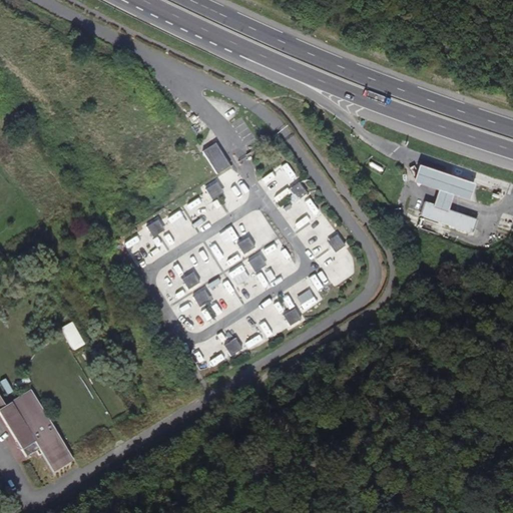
[(227,162),(215,144),(202,152),(214,170),(227,162)]
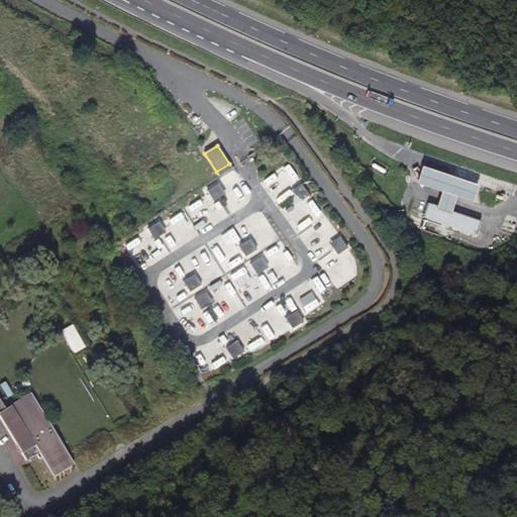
[(229,164),(216,172),(218,176),(231,168),(229,164)]
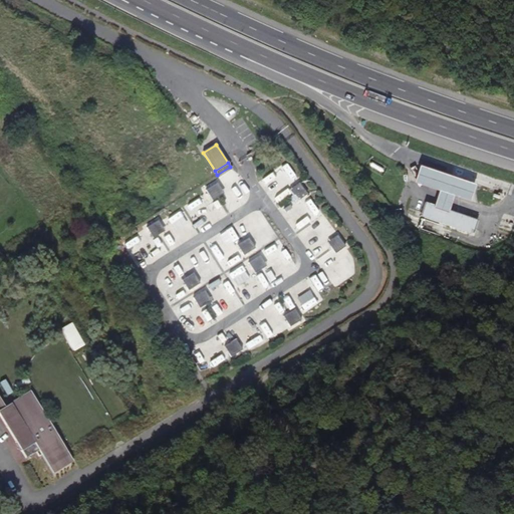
[(480,188),(426,166),(420,181),(443,191),(437,205),(452,211),(457,197),(474,204),(480,188)]
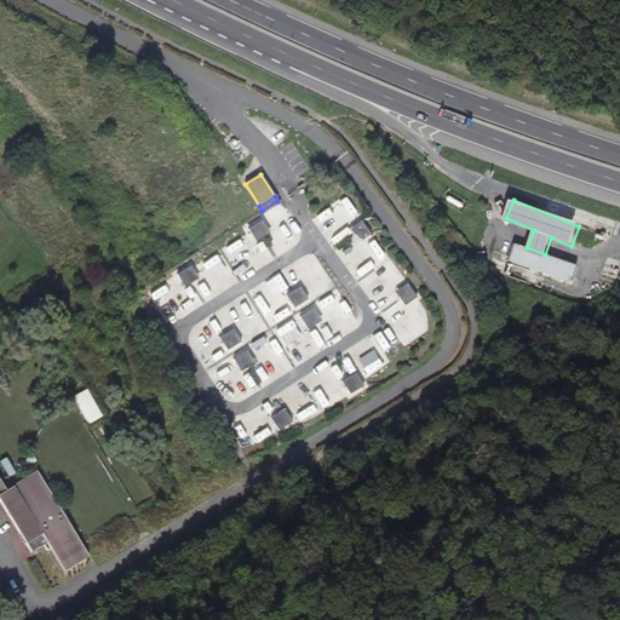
[(256,242),(270,234),(262,222),(248,230),(256,242)]
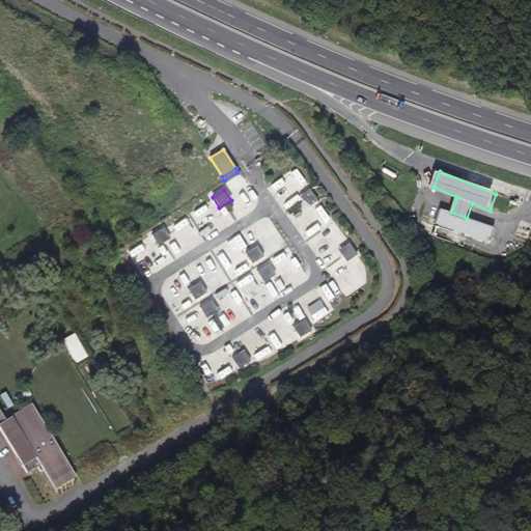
[(309,190),(299,196),(308,208),(317,200),(309,190)]
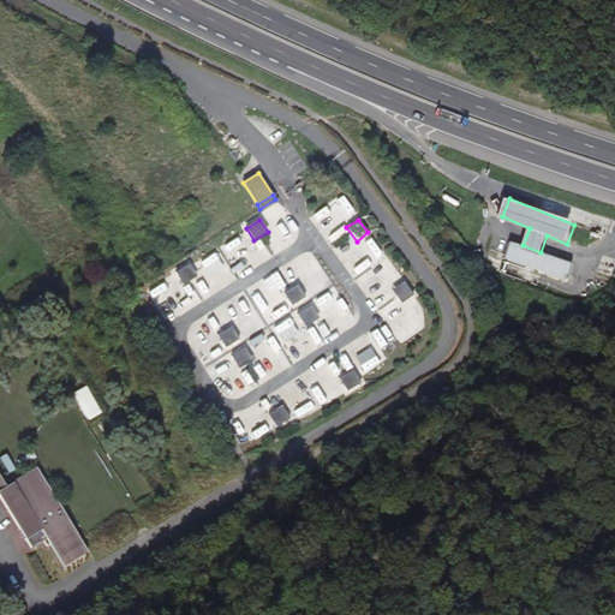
[(573,266),(541,252),(523,245),(512,240),(506,256),(566,282),(573,266)]
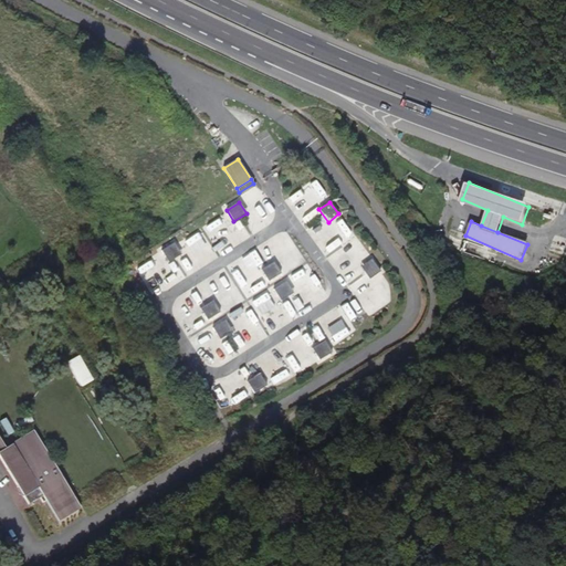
[(168,263),(181,254),(174,243),(161,251),(168,263)]
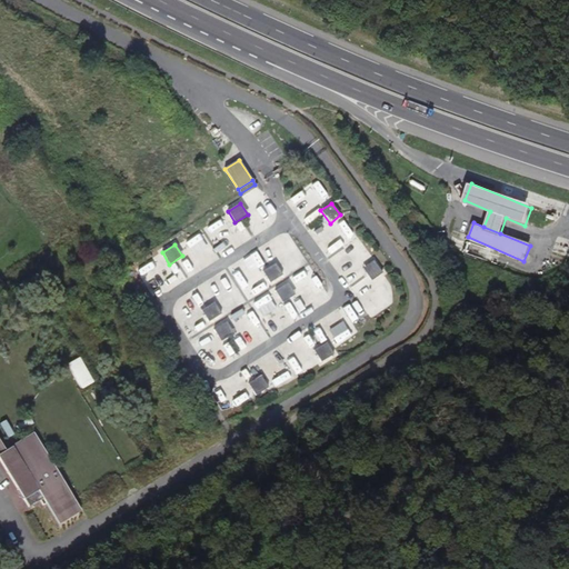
[(373,261),(362,269),(371,281),(382,273),(373,261)]
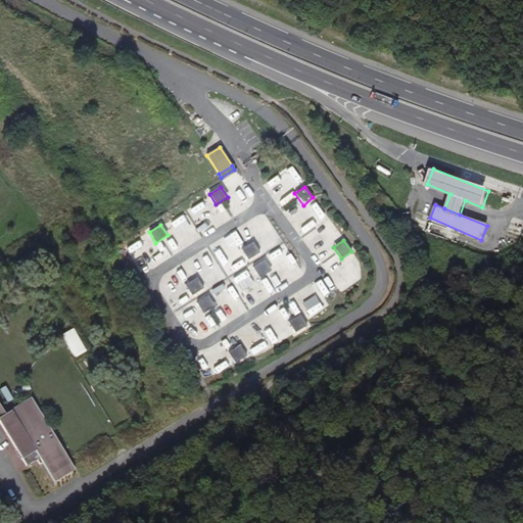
[(259,253),(252,242),(241,249),(247,260),(259,253)]
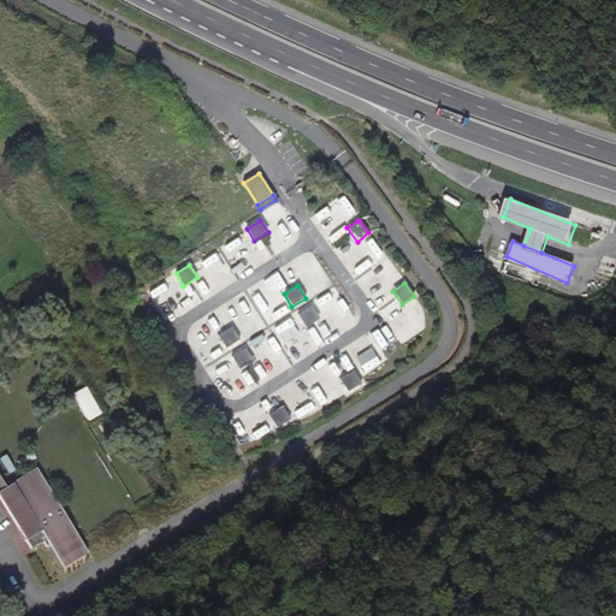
[(554,303),(557,297),(546,292),(543,298),(554,303)]
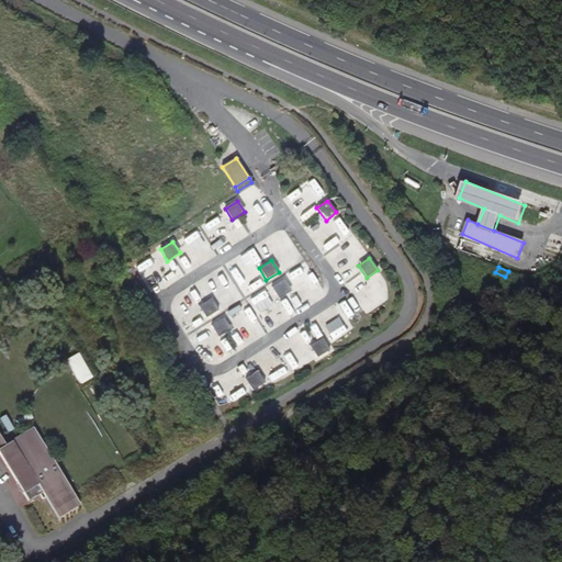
[(291,291),(284,280),(271,288),(279,300),(291,291)]
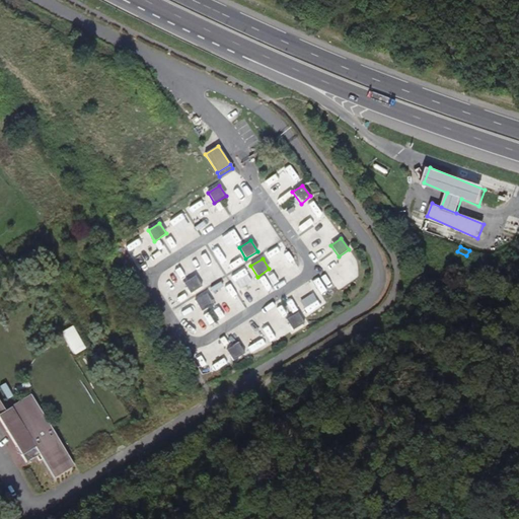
[(190,294),(202,287),(195,276),(183,283),(190,294)]
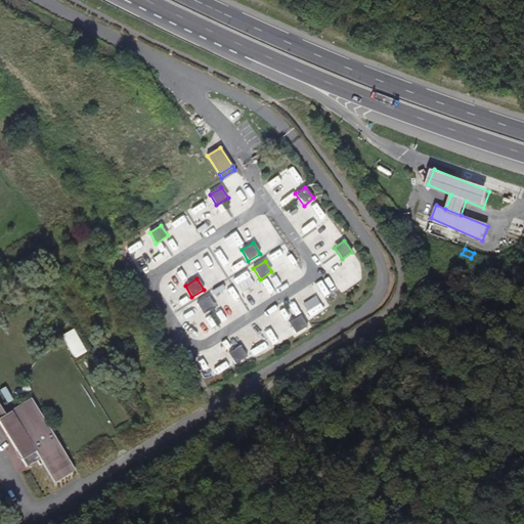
[(204,315),(215,307),(209,297),(197,304),(204,315)]
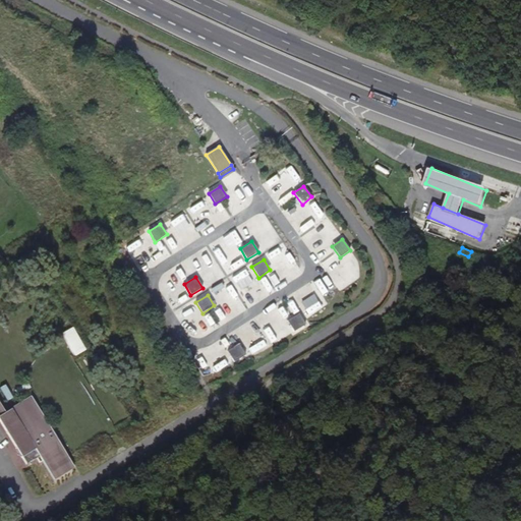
[(305,325),(299,313),(287,322),(294,332),(305,325)]
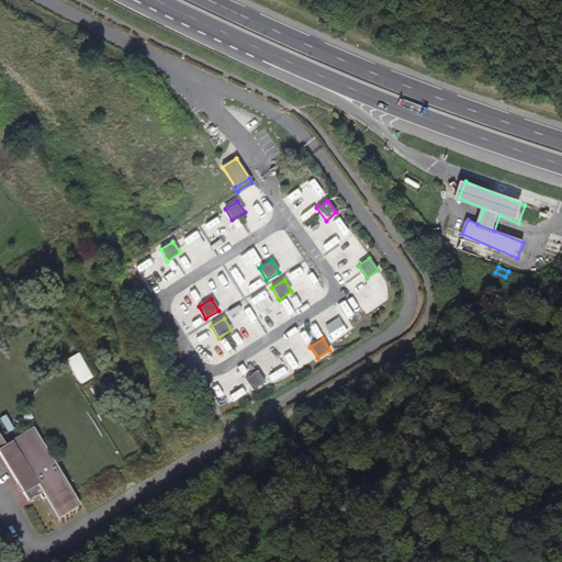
[(70,363),(76,379),(89,375),(83,359),(70,363)]
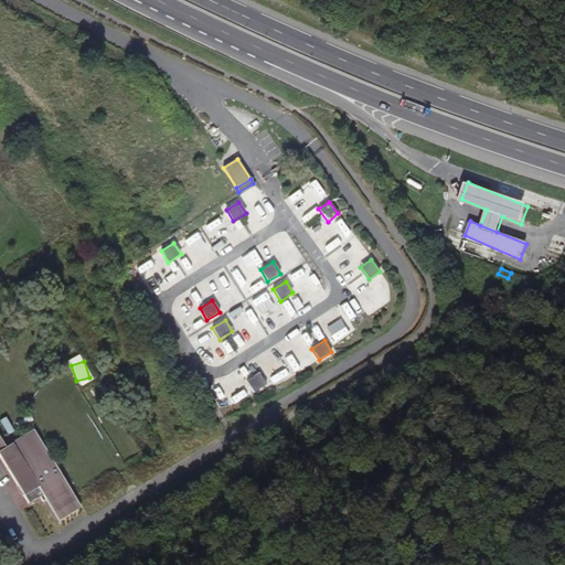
[(266,385),(258,373),(246,382),(253,393),(266,385)]
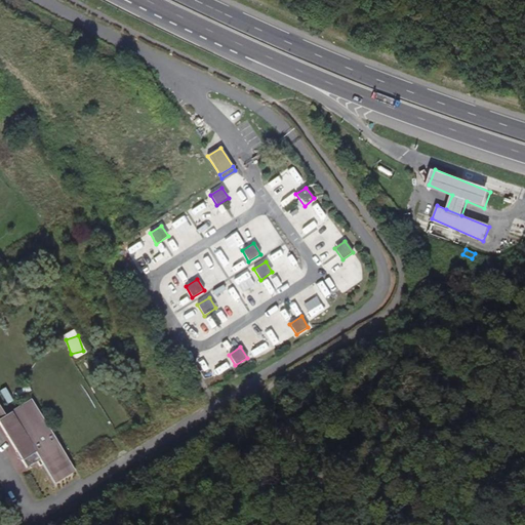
[(1,422),(0,420),(0,439),(23,476),(33,470),(35,475),(38,473),(50,491),(71,479),(27,407),(1,422)]
